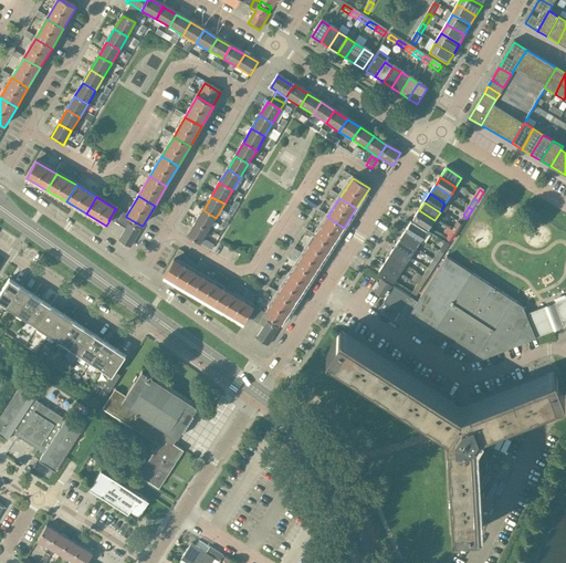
[(108,220),(109,220),(115,223),(122,212),(115,209),(108,220)]
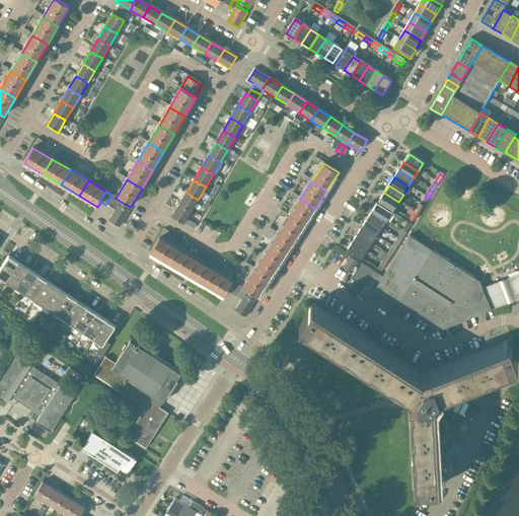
[(179,205),(191,212),(198,200),(187,193),(179,205)]
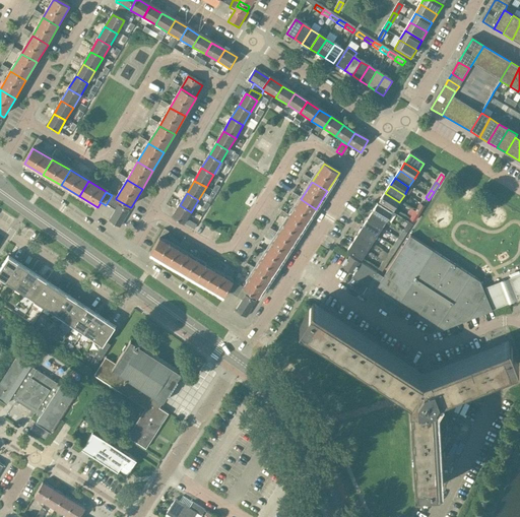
[(380,201),(394,210),(399,202),(385,193),(380,201)]
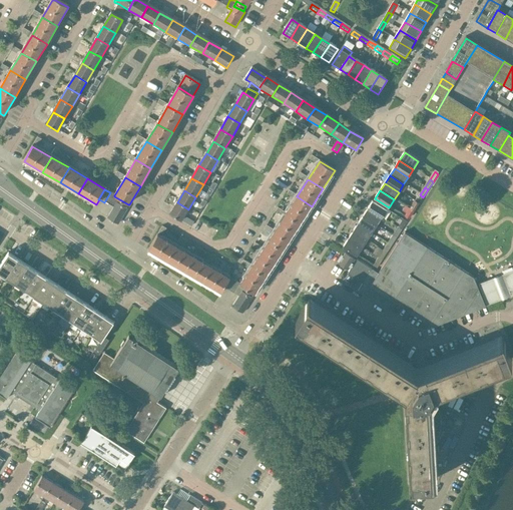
[(104,202),(109,205),(114,196),(114,195),(110,192),(104,202)]
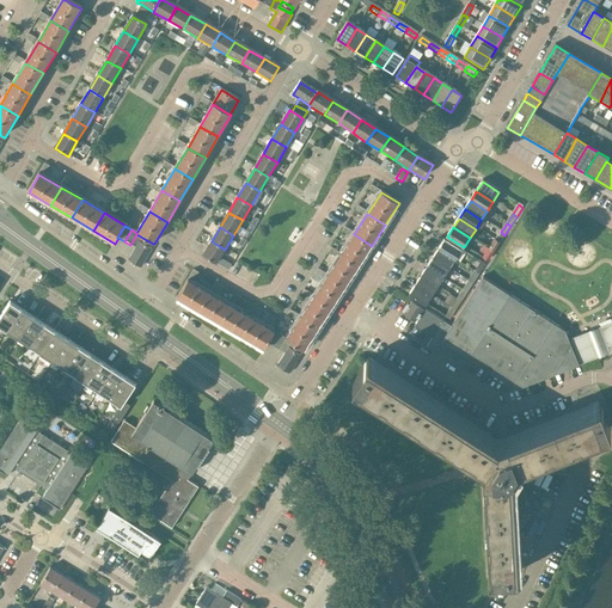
[(495,241),(500,244),(505,235),(501,232),(495,241)]
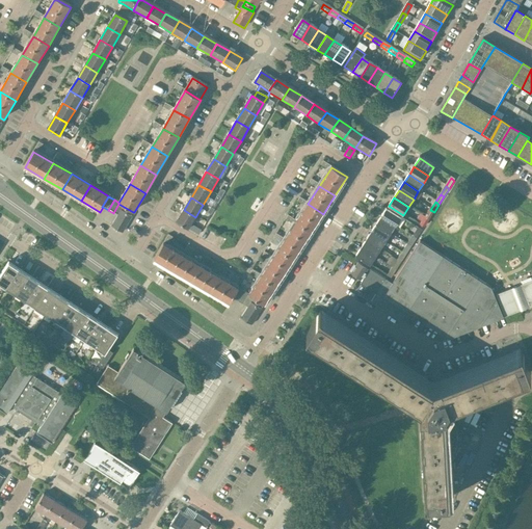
[(111,228),(123,234),(132,218),(131,217),(133,212),(118,204),(113,213),(118,216),(111,228)]
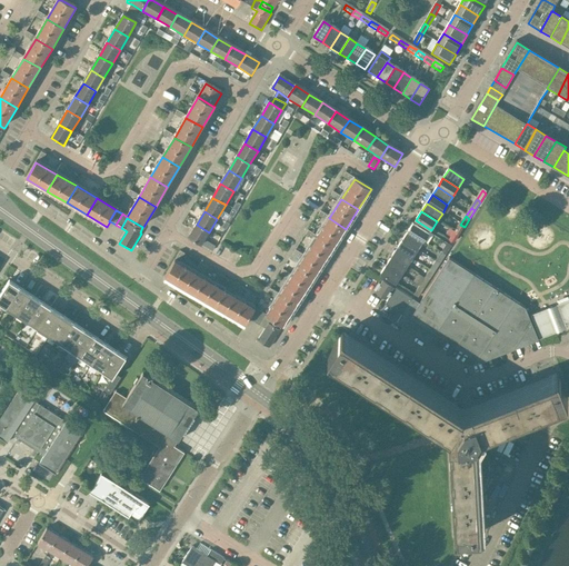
[(317,238),(332,248),(346,229),(329,218),(317,238)]
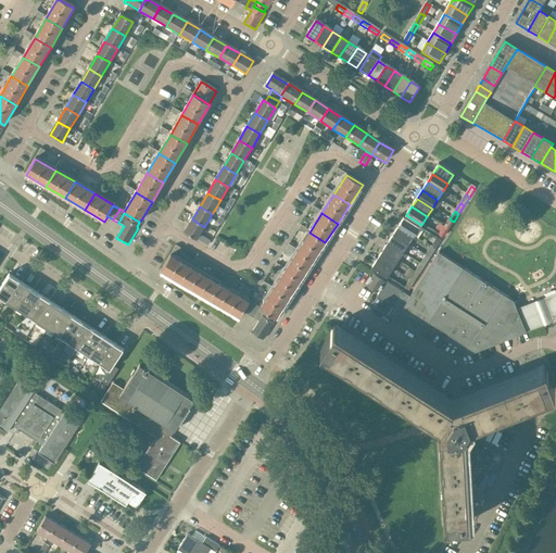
[(184,234),(197,240),(204,227),(192,220),(184,234)]
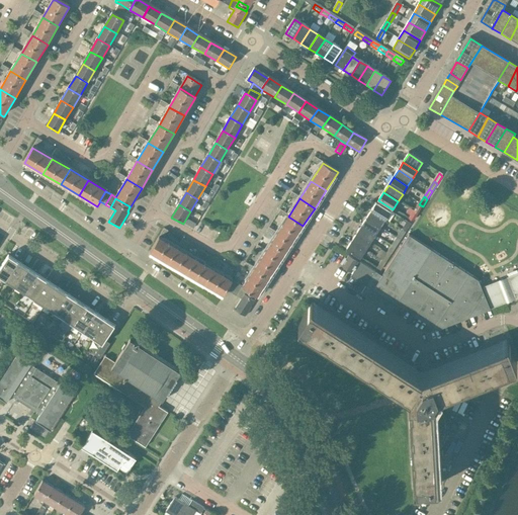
[(371,212),(384,221),(390,212),(376,204),(371,212)]
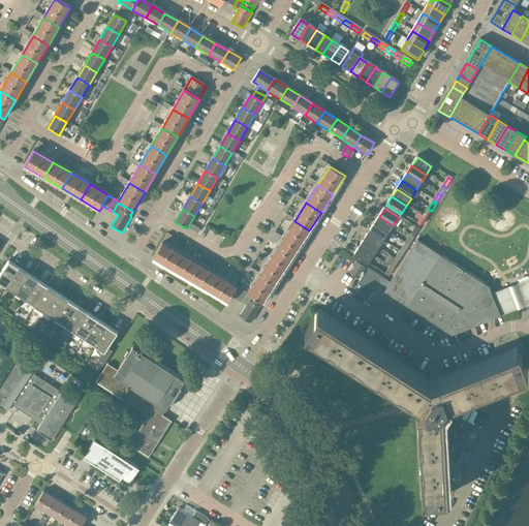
[(423,217),(427,219),(432,211),(428,209),(423,217)]
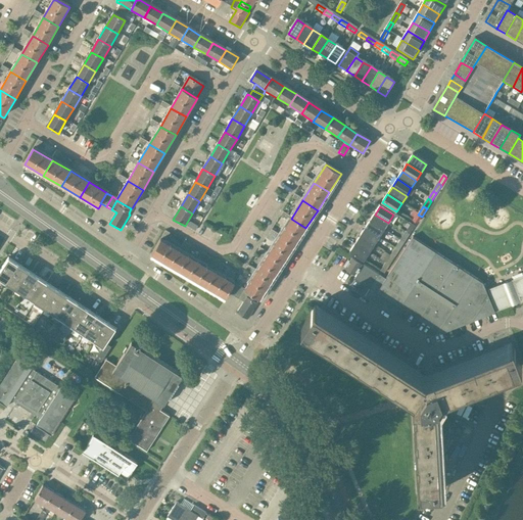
[(370,222),(384,231),(388,223),(375,215),(370,222)]
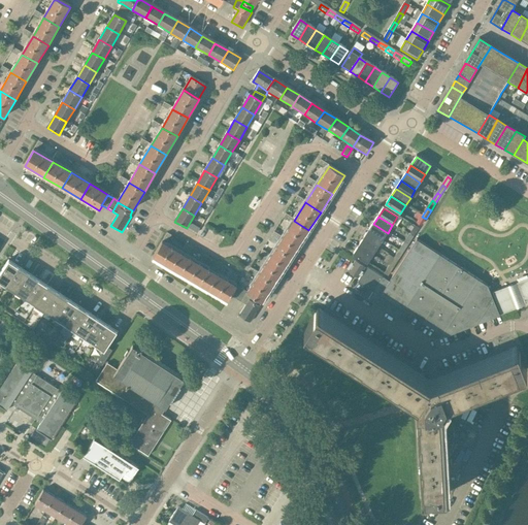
[(417,224),(421,227),(426,219),(422,217),(417,224)]
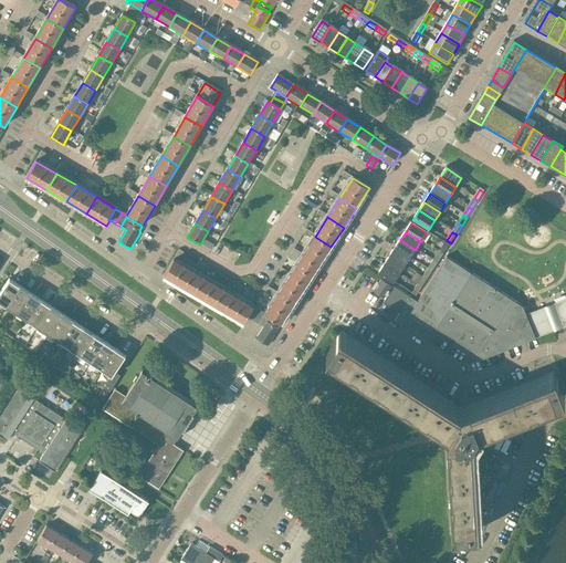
[(303,256),(318,267),(331,247),(315,237),(303,256)]
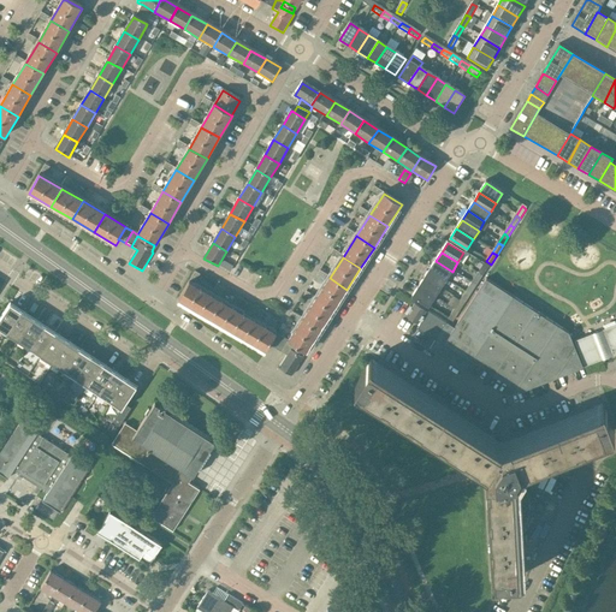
[(430,271),(446,280),(452,272),(436,261),(430,271)]
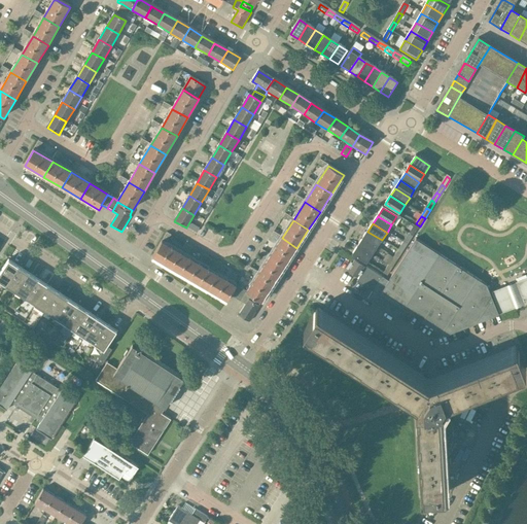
[(409,236),(413,238),(418,230),(414,228),(409,236)]
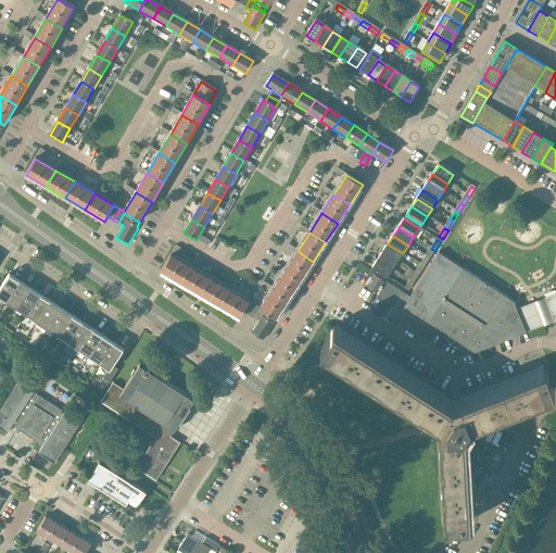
[(382,252),(397,262),(403,253),(388,244),(382,252)]
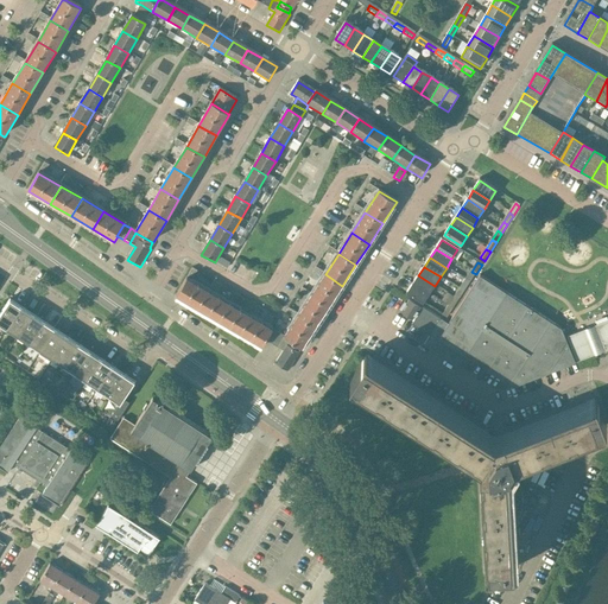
[(466,280),(470,283),(476,274),(472,272),(466,280)]
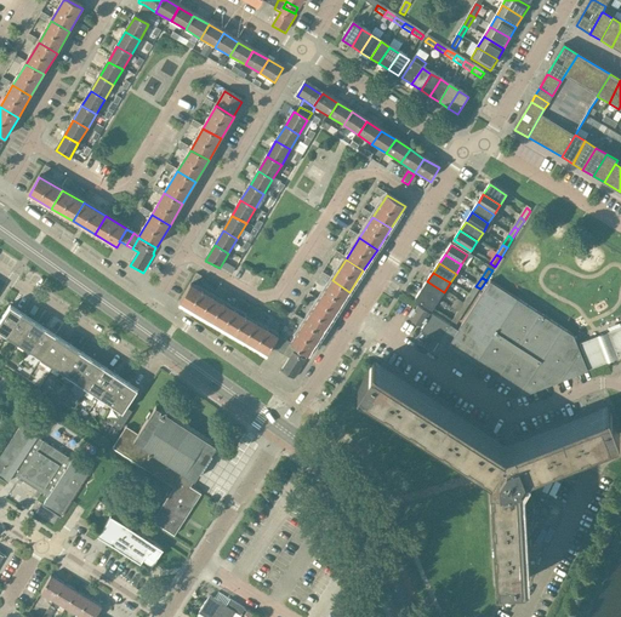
[(318,302),(336,313),(349,292),(332,280),(318,302)]
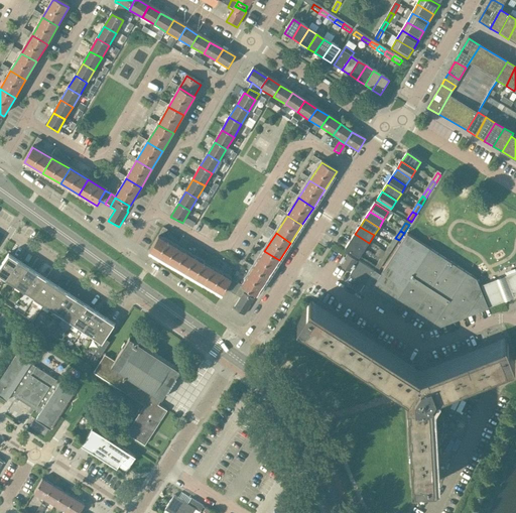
[(350,242),(364,251),(369,243),(355,234),(350,242)]
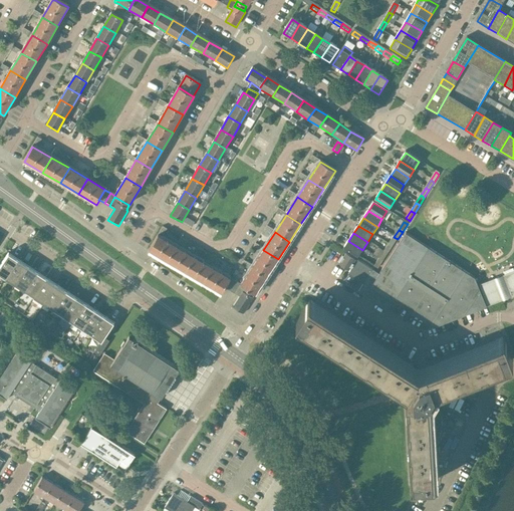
[(394,303),(434,328),(487,308),(475,279),(406,234),(378,276),(357,262),(347,276),(363,286),(358,293),(388,312),(394,303)]
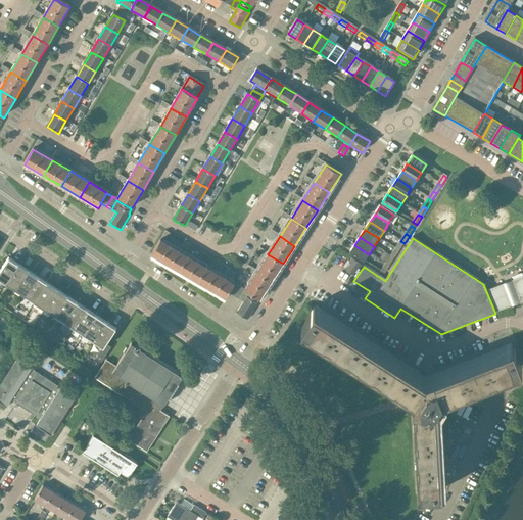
[(151,255),(170,267),(179,251),(160,240),(151,255)]
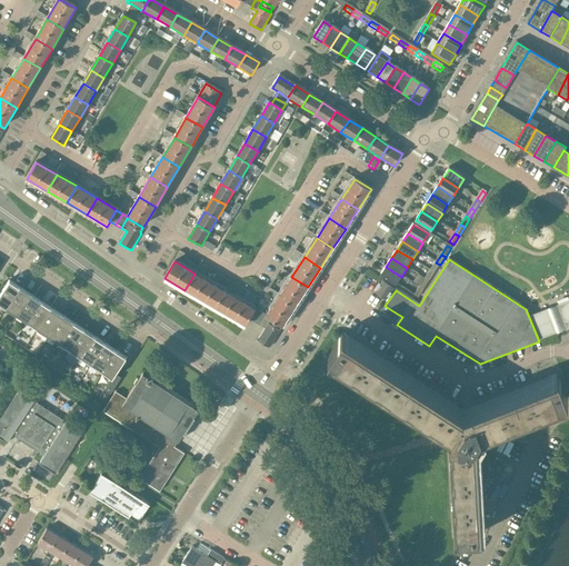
[(430,271),(435,274),(440,265),(436,262),(430,271)]
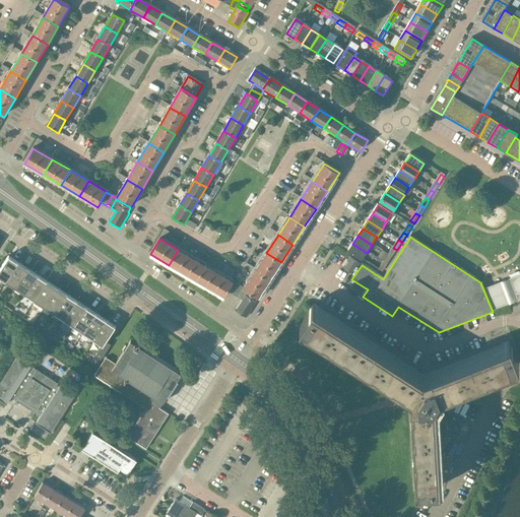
[(347,252),(362,260),(367,253),(352,244),(347,252)]
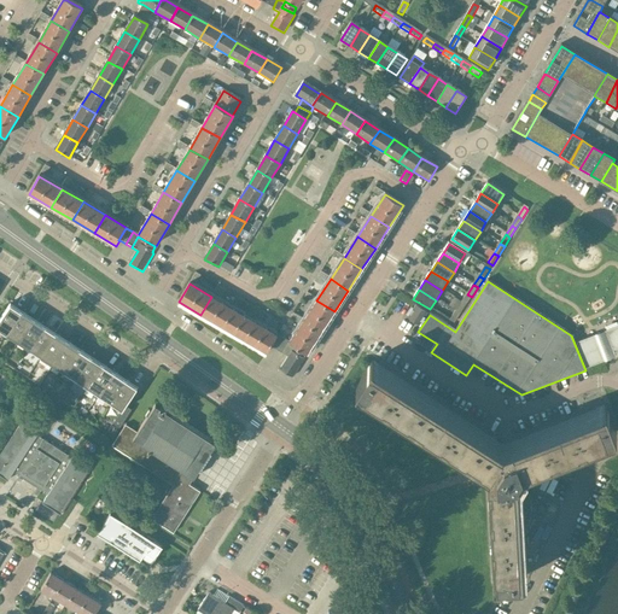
[(461,303),(466,307),(472,297),(467,294),(461,303)]
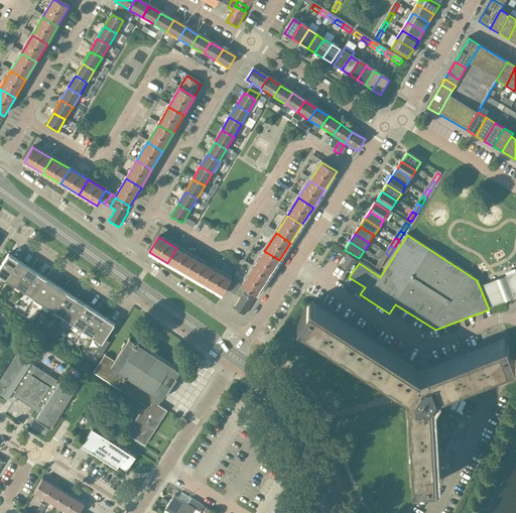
[(167,263),(185,273),(195,259),(176,248),(167,263)]
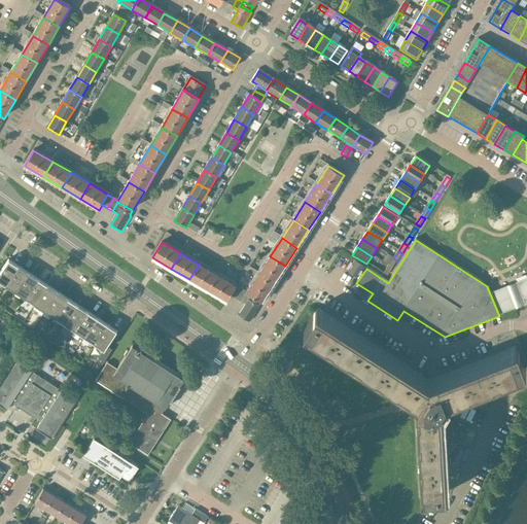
[(258,274),(274,284),(285,266),(270,256),(258,274)]
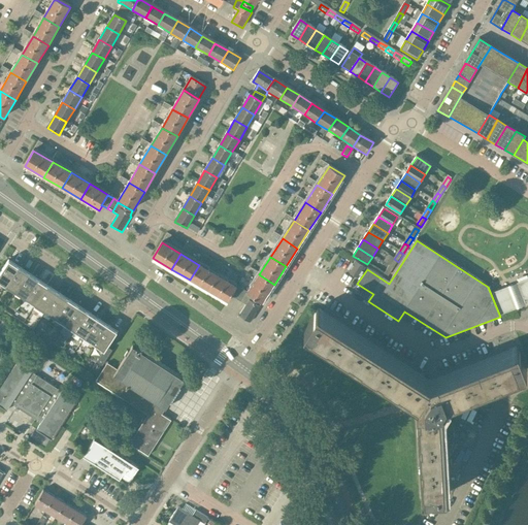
[(389,267),(393,269),(398,262),(394,259),(389,267)]
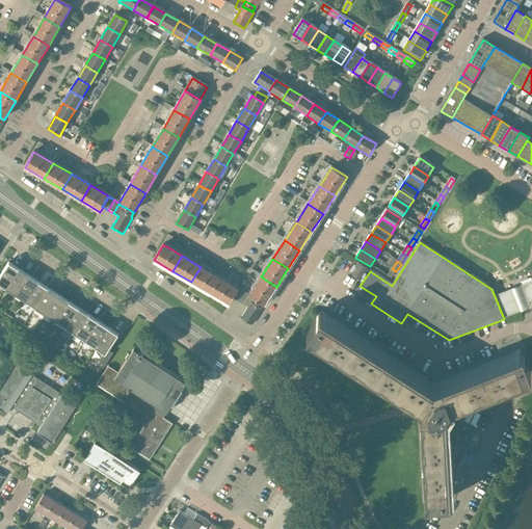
[(0,275),(0,286),(5,290),(19,270),(8,263),(0,275)]
